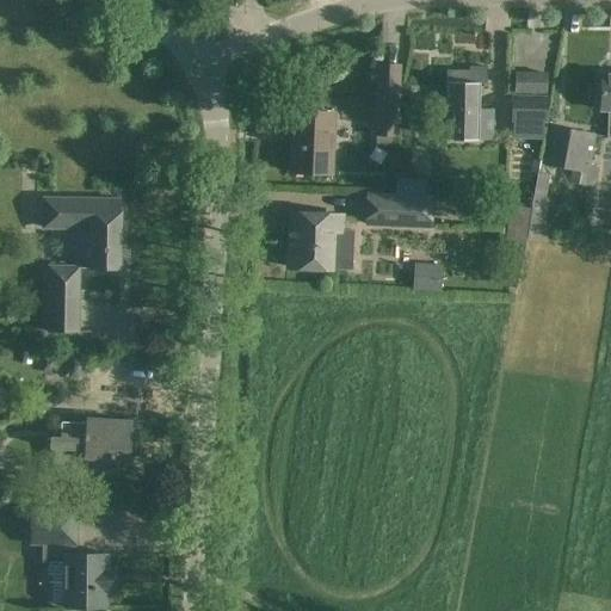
[(486,69),(469,68),(468,72),(446,72),(445,110),(450,110),(449,137),(491,139),(492,110),(476,109),(477,81),(486,82),(486,69)]
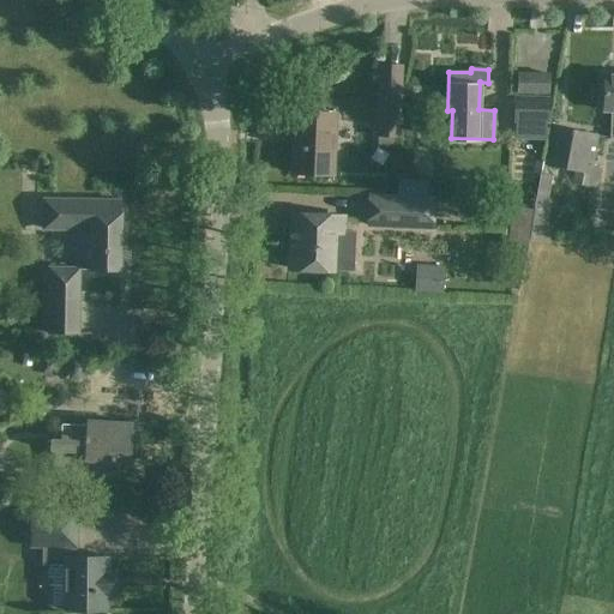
[(549,74),(517,73),(516,92),(548,94),(549,74)]
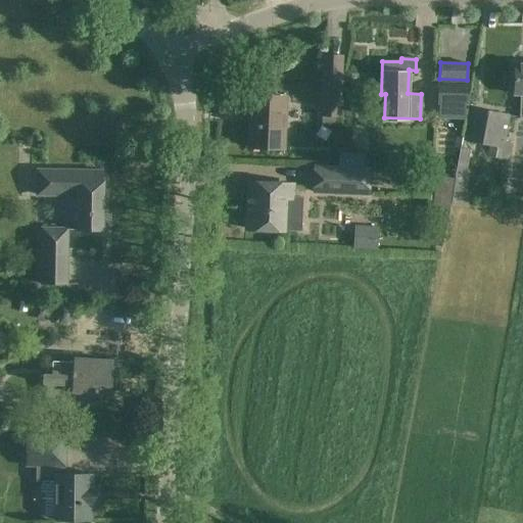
[(522,64),(514,64),(513,94),(522,94),(522,64)]
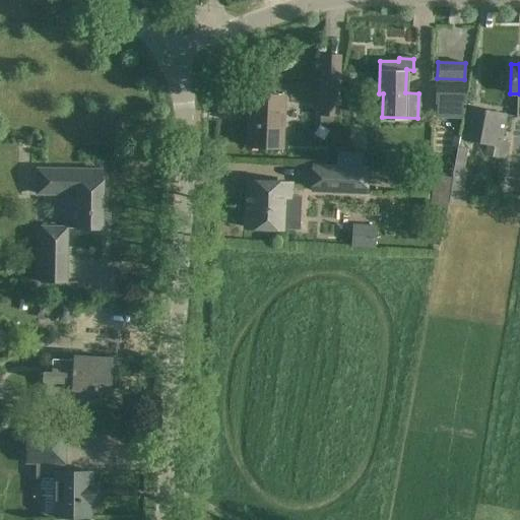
[(368,73),(348,73),(347,94),(367,94),(368,73)]
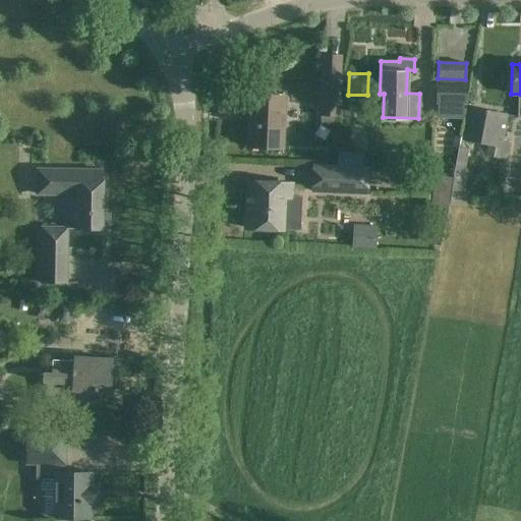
[(339,80),(321,79),(320,115),(321,115),(321,123),(335,123),(335,116),(337,116),(339,80)]
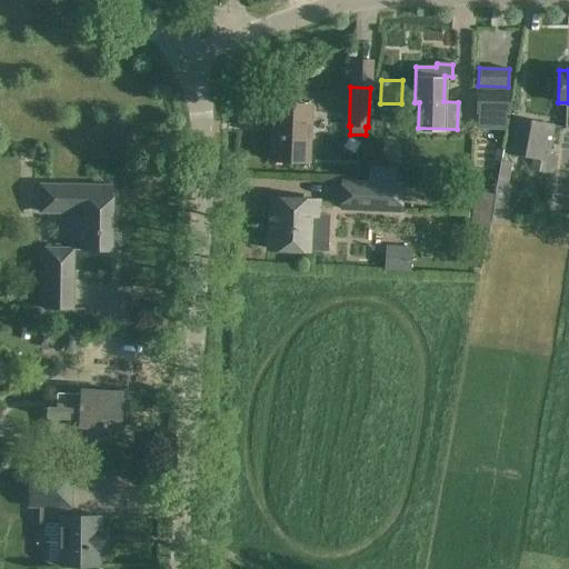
[(476,87),(475,113),(477,113),(477,129),(506,129),(506,113),(509,113),(509,87),(476,87)]
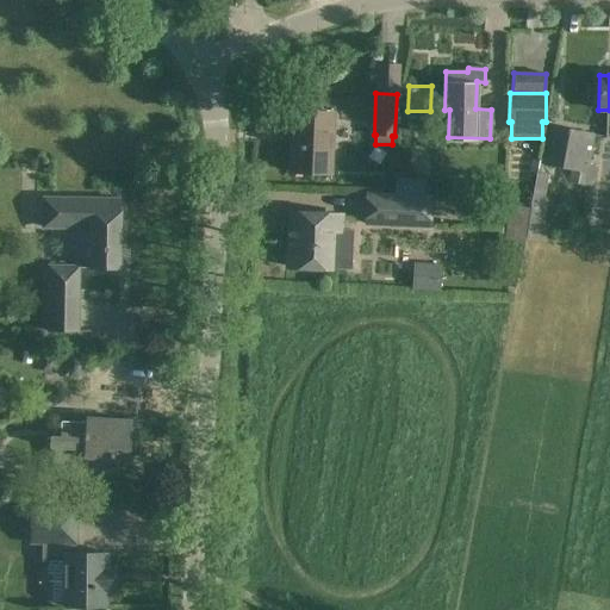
[(332,113),(292,112),(290,172),(330,173),(332,113)]
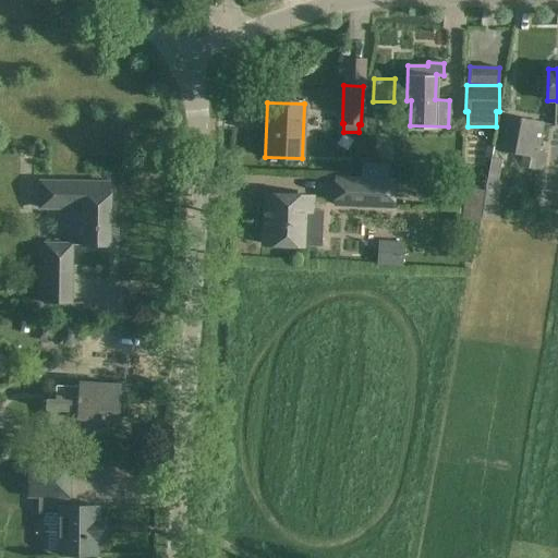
[(500,137),(498,150),(531,156),(529,169),(542,171),(545,154),(537,152),(543,123),(505,116),(500,137)]
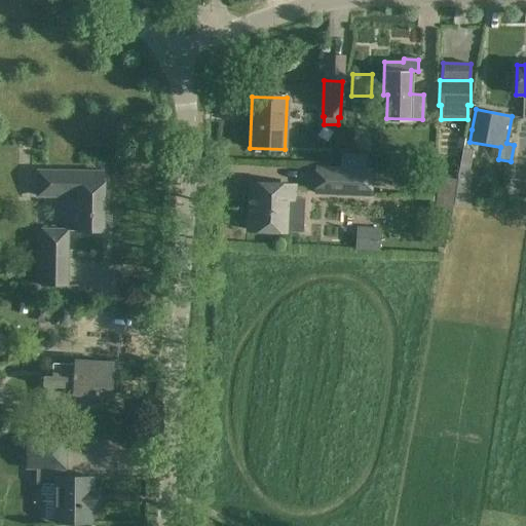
[(441,177),(435,208),(452,212),(453,203),(471,208),(473,193),(465,192),(472,151),(463,149),(458,181),(441,177)]
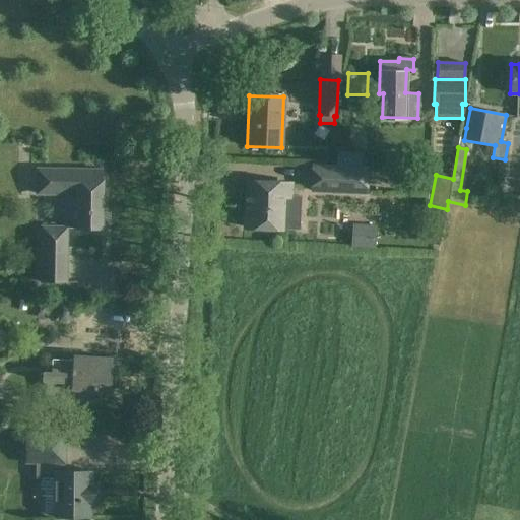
[(368,168),(314,166),(313,191),(367,194),(368,168)]
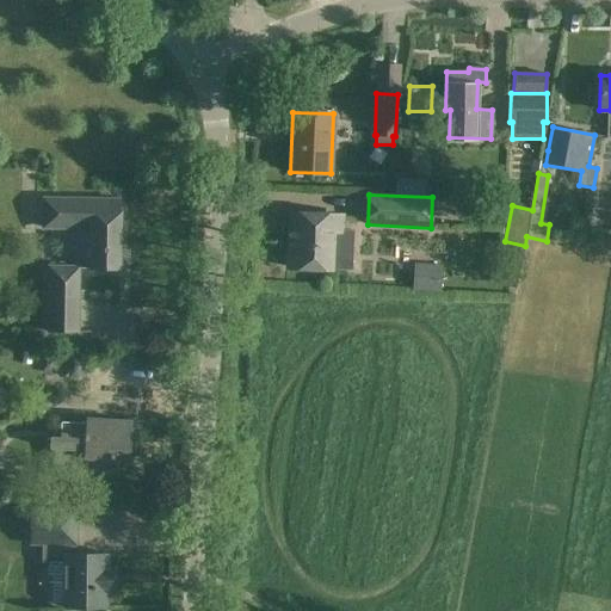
[(119,201),(43,199),(43,228),(91,229),(90,270),(118,270),(119,201)]
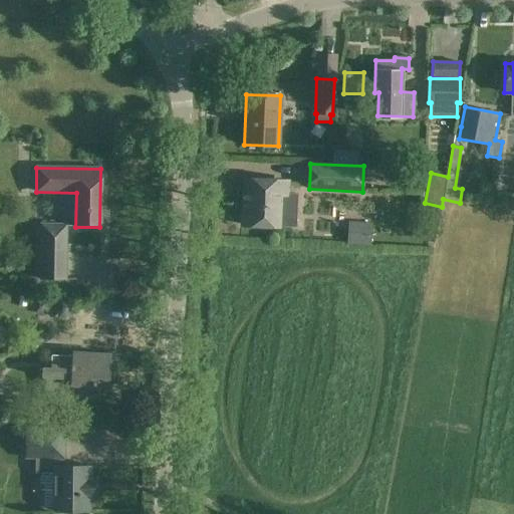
[(242,181),(241,225),(261,225),(279,226),(295,227),(296,195),(288,195),(288,183),(280,182),(262,181),(242,181)]
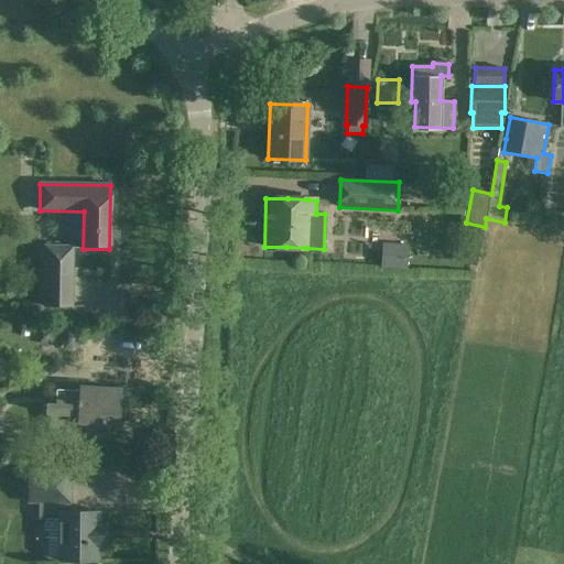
[(409,245),(383,243),(381,268),(407,270),(409,245)]
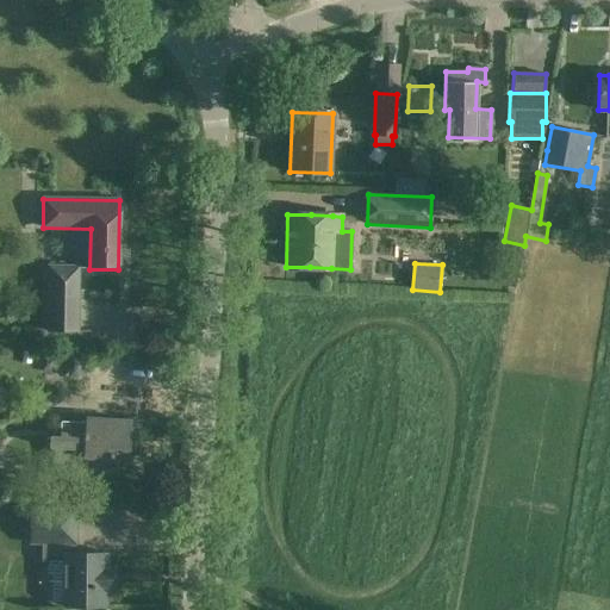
[(78,267),(49,267),(48,331),(76,332),(78,267)]
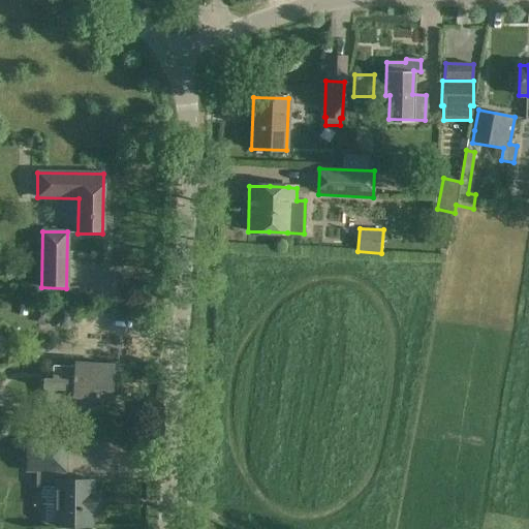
[(32,316),(37,321),(44,322),(50,319),(51,312),(47,306),(39,305),(33,309),(32,316)]
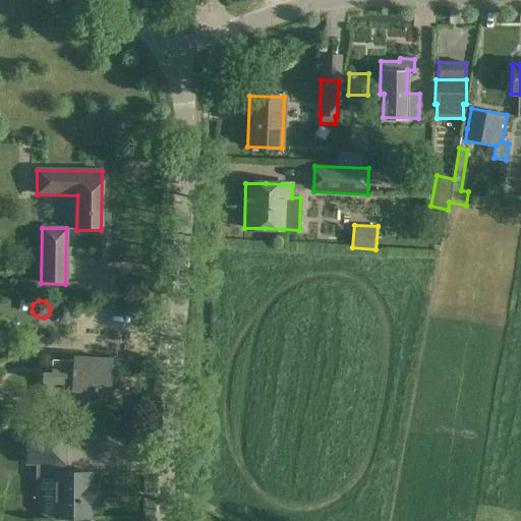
[(53,316),(59,323),(66,324),(72,320),(73,311),(69,305),(61,304),(55,308),(53,316)]
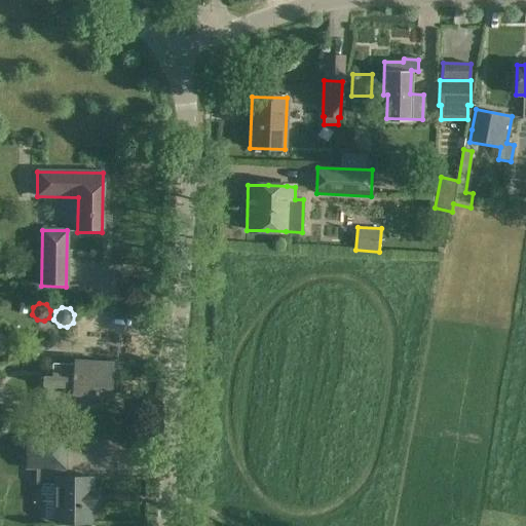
[(76,361),(74,361),(74,363),(52,362),(52,372),(51,372),(51,376),(42,375),(42,384),(46,384),(46,399),(72,400),(72,401),(96,402),(97,393),(108,395),(108,396),(109,396),(111,363),(110,363),(110,364),(75,362),(76,361)]
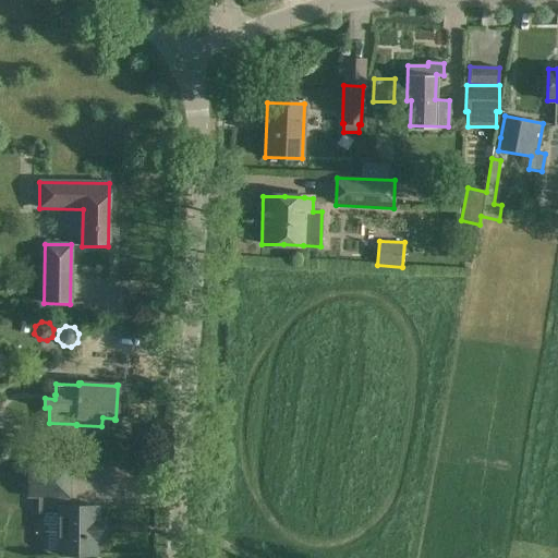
[(27,496),(38,497),(38,513),(43,513),(43,524),(47,524),(46,549),(59,549),(59,555),(97,556),(97,536),(100,536),(100,524),(97,524),(97,506),(64,506),(64,497),(69,497),(69,466),(27,465),(27,496)]
